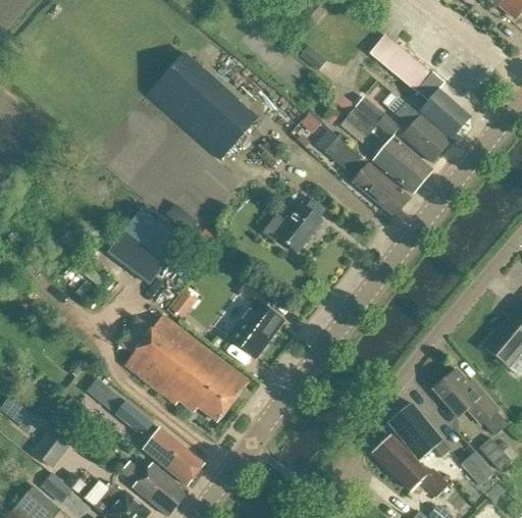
[(314,0),(303,12),(316,23),(336,0),(314,0)]
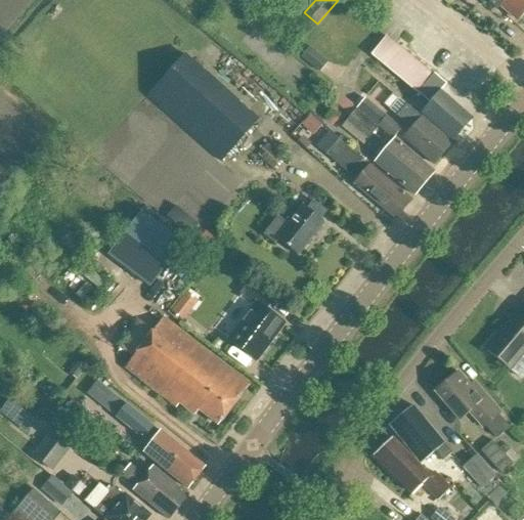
[(489,0),(497,6),(500,3),(518,18),(523,11),(523,0),(489,0)]
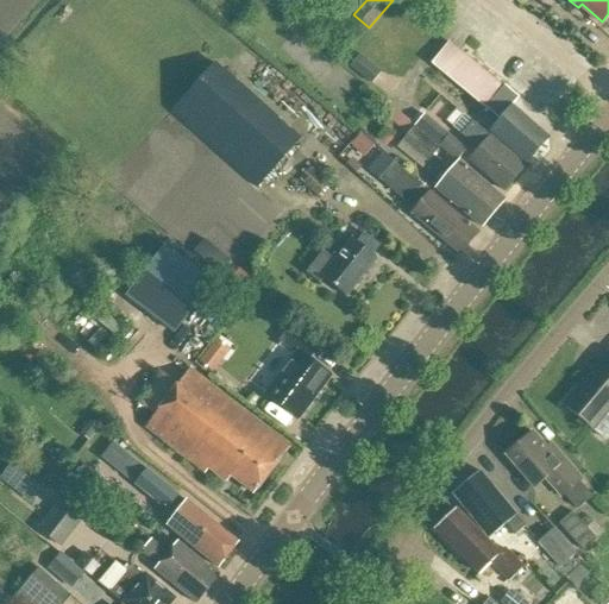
[(489,127),(527,161),(548,136),(512,101),(519,94),(506,82),(504,83),(450,39),(432,62),(485,106),(485,105),(500,115),(489,127)]
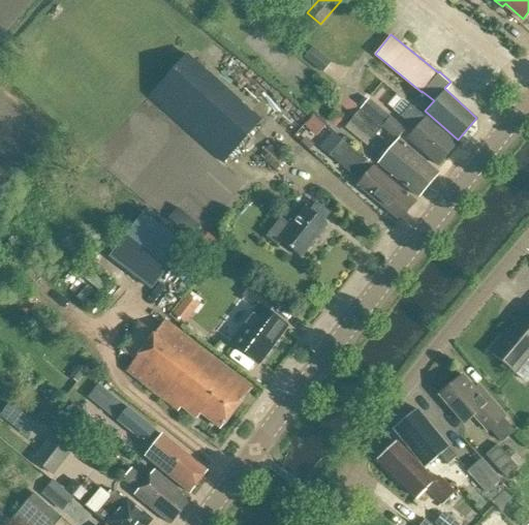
[(304,56),(323,70),(331,60),(313,44),(304,56)]
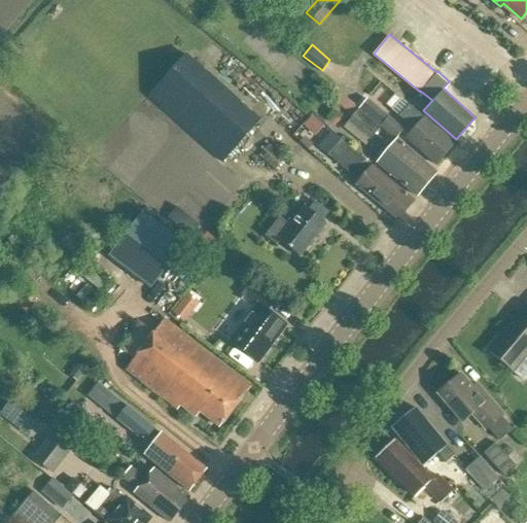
[(221,163),(259,120),(185,54),(147,96),(221,163)]
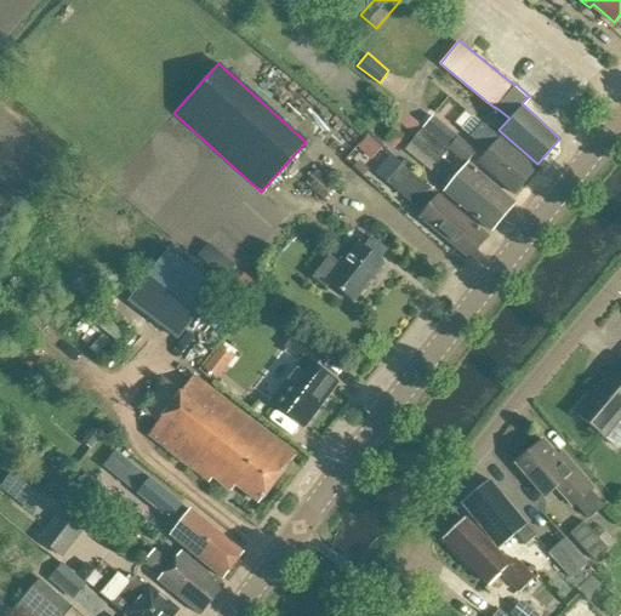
[(416,136),(425,126),(397,104),(389,114),(416,136)]
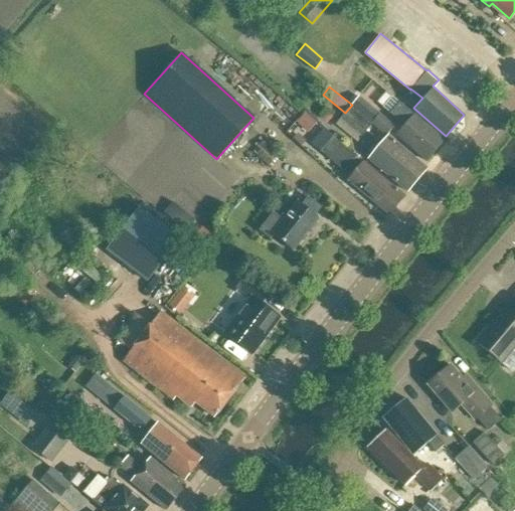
[(388,135),(395,125),(360,96),(352,105),(372,122),(388,135)]
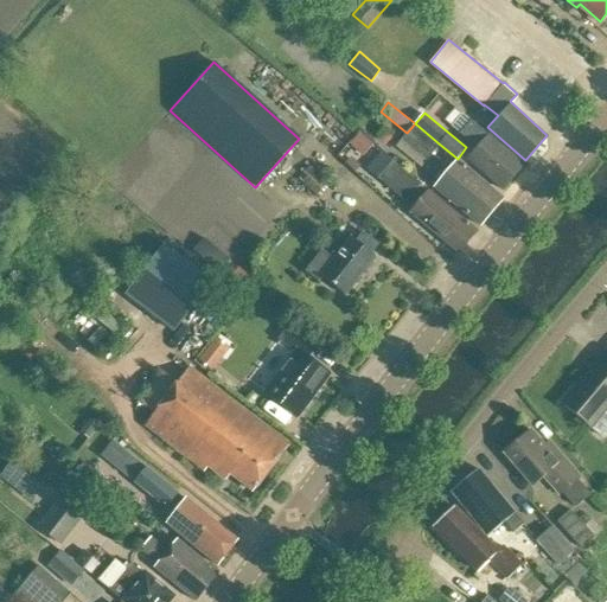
[(467,158),(502,189),(523,164),(473,120),(461,133),(478,147),(467,158)]
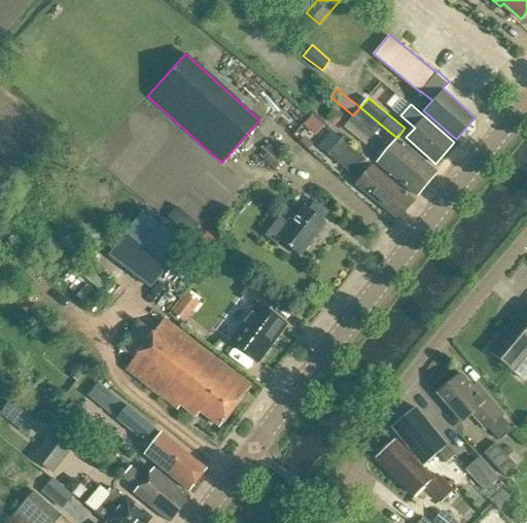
[(372,136),(381,125),(360,107),(353,115),(351,119),(372,136)]
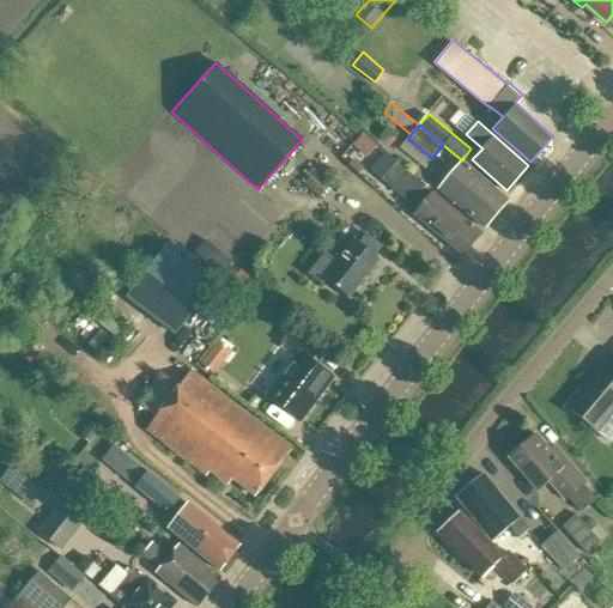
[(372,143),(363,134),(354,144),(364,152),(372,143)]
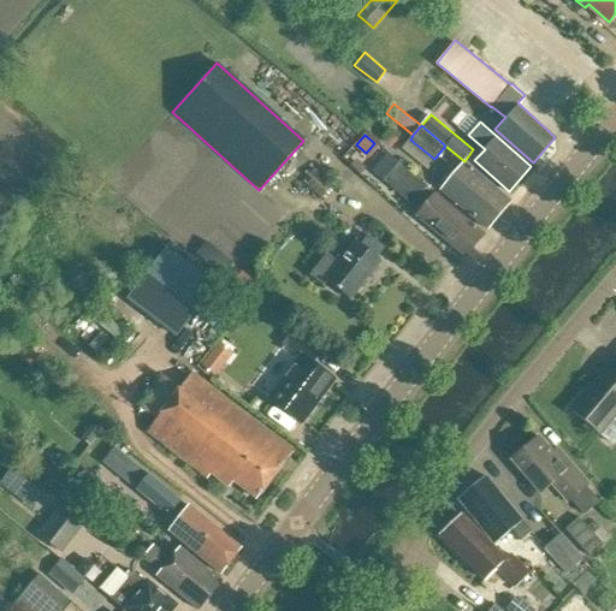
[(442,188),(487,227),(511,200),(465,161),(442,188)]
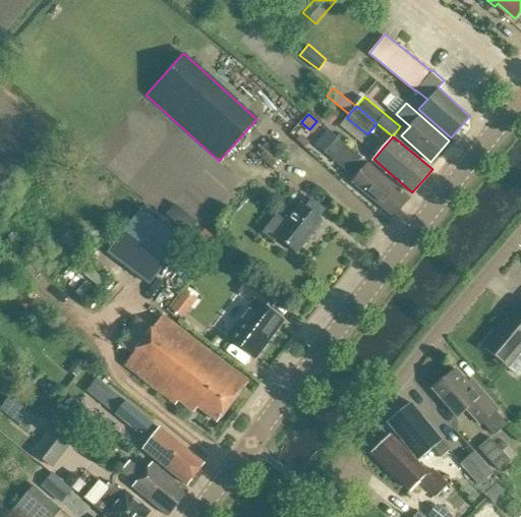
[(409,197),(337,137),(325,153),(355,178),(353,181),(377,200),(375,202),(391,214),(394,216),(409,197)]
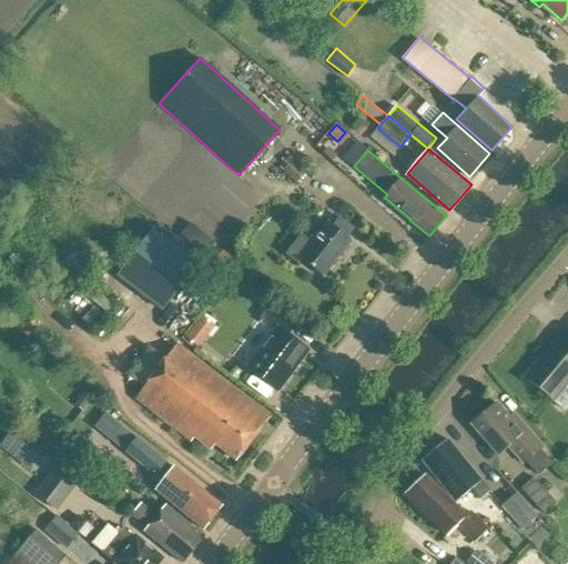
[(277,168),(297,183),(310,169),(288,153),(277,168)]
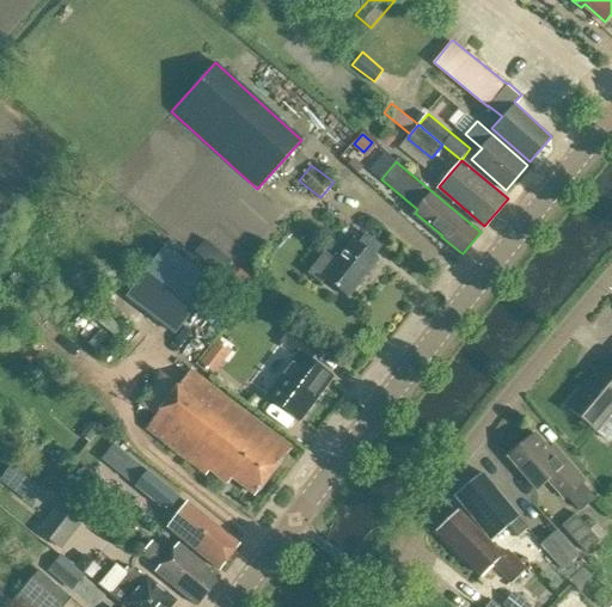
[(324,277),(347,295),(379,257),(374,253),(380,245),(366,233),(359,241),(355,238),(336,259),(324,250),(307,271),(319,282),(324,277)]
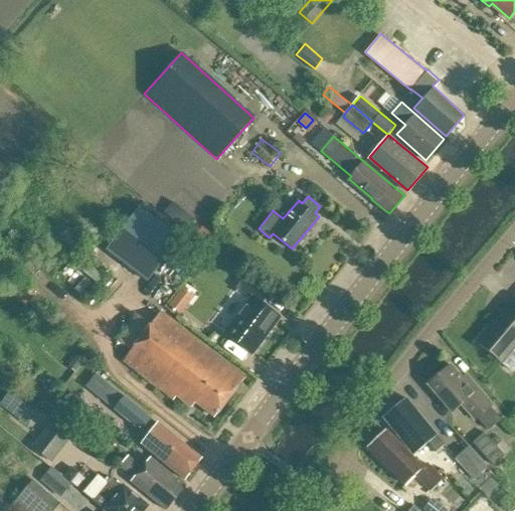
[(155,215),(138,235),(170,261),(186,240),(155,215)]
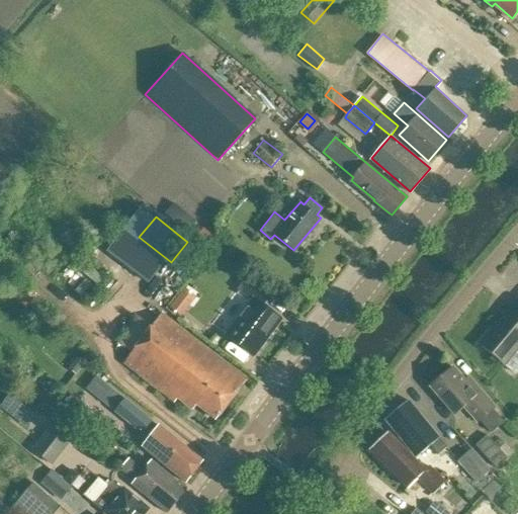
[(89,257),(70,275),(86,292),(105,275),(89,257)]
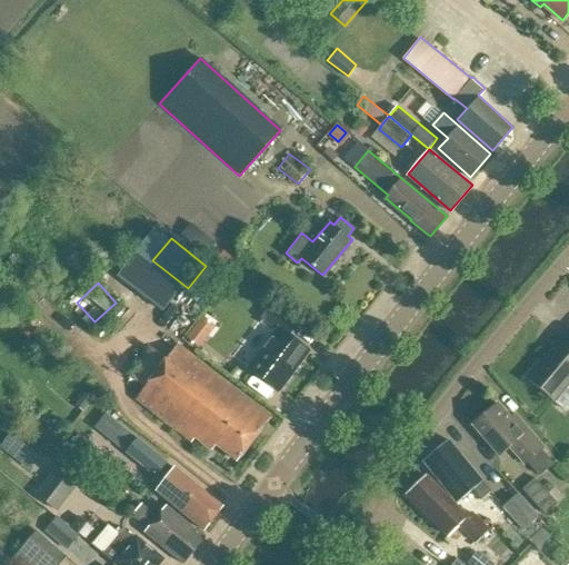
[(248,366),(279,390),(309,350),(289,335),(297,325),(270,305),(260,317),(276,328),(248,366)]
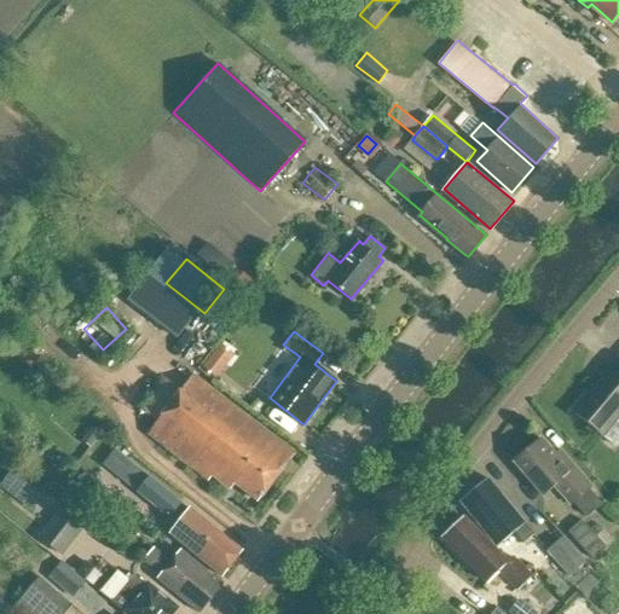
[(201,365),(215,376),(233,353),(219,342),(201,365)]
